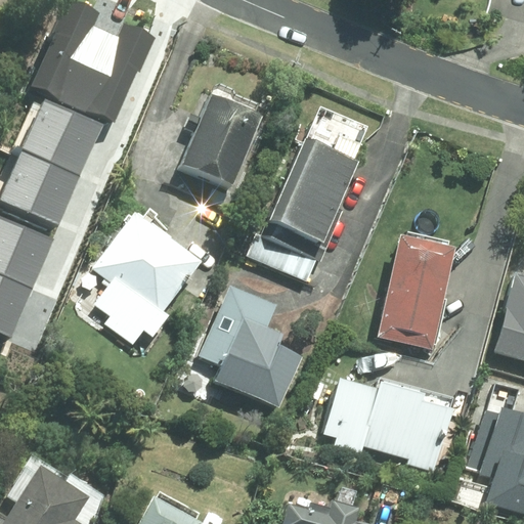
[(90,86),(99,63),(85,58),(77,80),(90,86)]
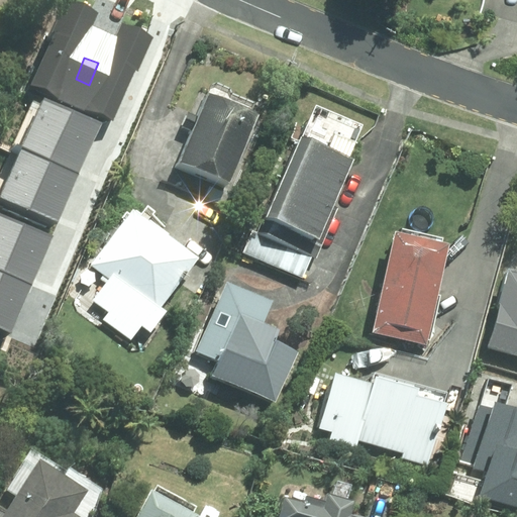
[(251,120),(205,99),(196,119),(188,115),(182,128),(190,132),(175,168),(222,188),(251,120)]
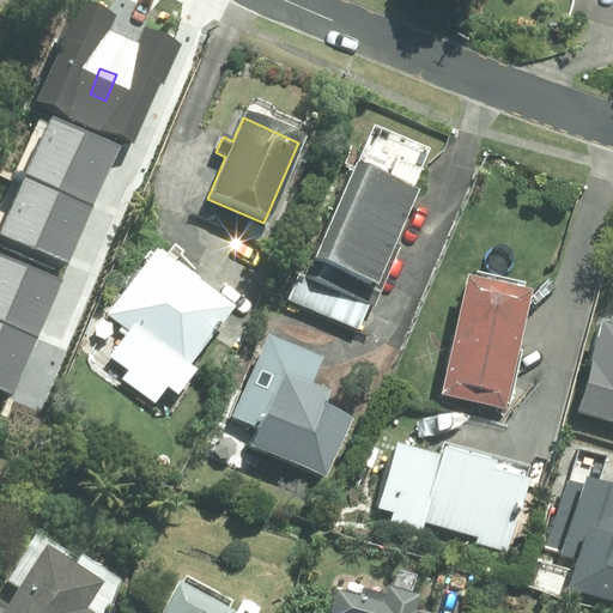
[(368,307),(418,190),(354,163),(313,260),(305,256),(299,269),(299,268),(285,302),(354,331),(365,307),(368,307)]
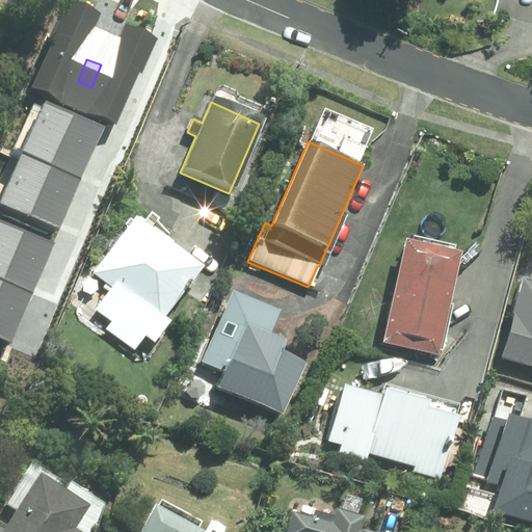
[(48,247),(87,244),(85,220),(75,221),(74,209),(71,210),(70,197),(83,196),(81,180),(75,181),(74,173),(67,174),(67,167),(33,171),(34,181),(14,183),(20,248),(48,245),(48,247)]
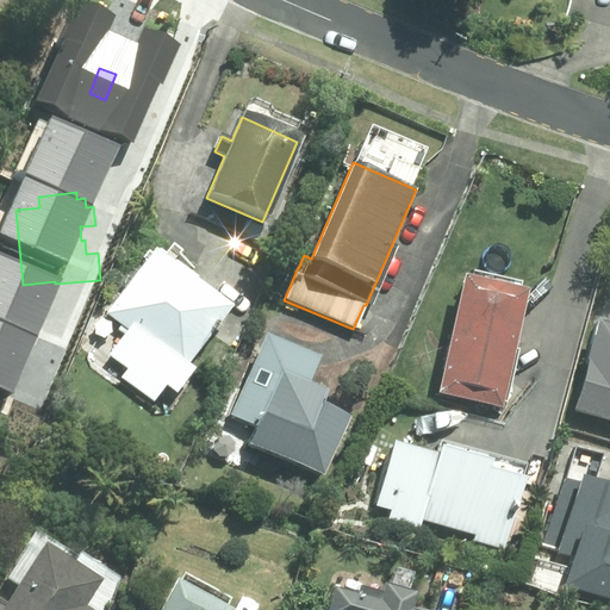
[(241,234),(259,241),(265,228),(247,219),(241,234)]
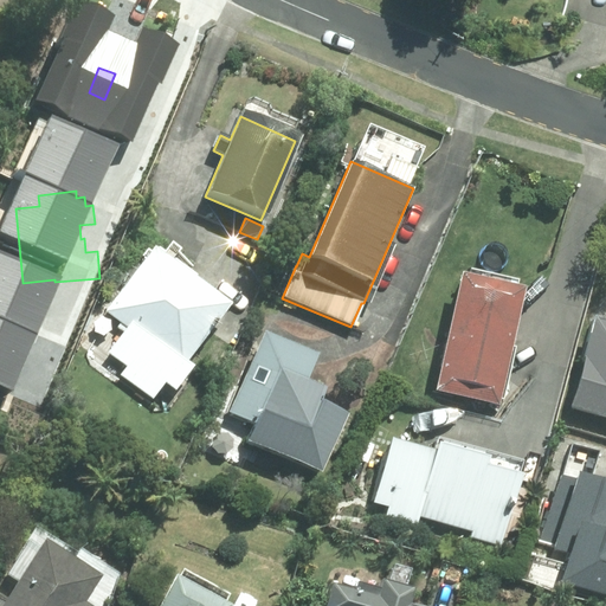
[(118,375),(152,400),(165,384),(178,393),(197,367),(188,362),(233,302),(155,244),(104,313),(126,327),(105,353),(124,368),(118,375)]
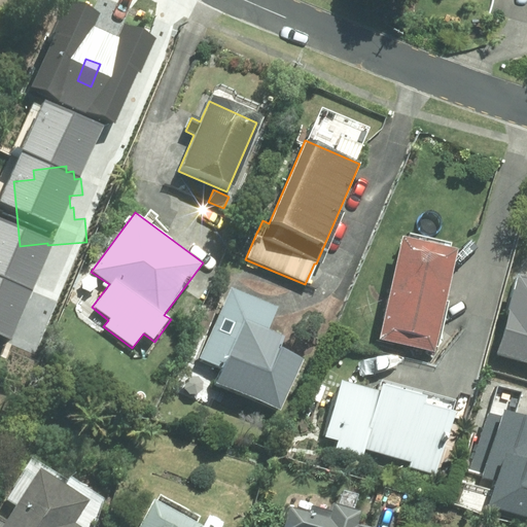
[(403,241),(380,344),(435,356),(458,253),(403,241)]
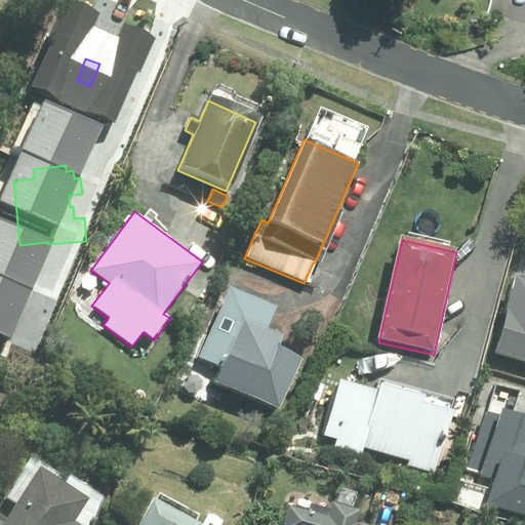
[(495,354),(524,361),(524,278),(517,276),(495,354)]
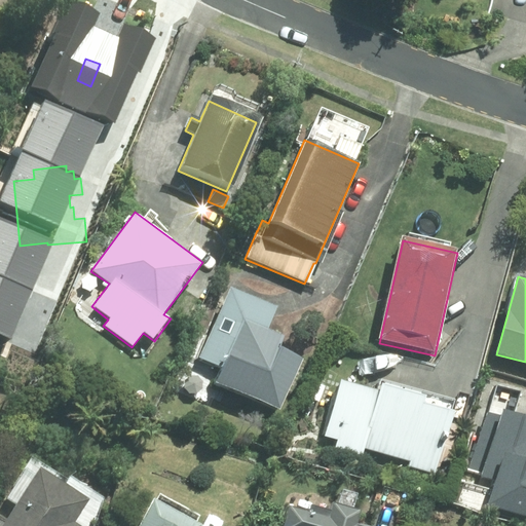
[(269,328),(277,306),(231,286),(199,358),(223,368),(217,382),(279,410),(302,357),(282,348),(287,336),(269,328)]
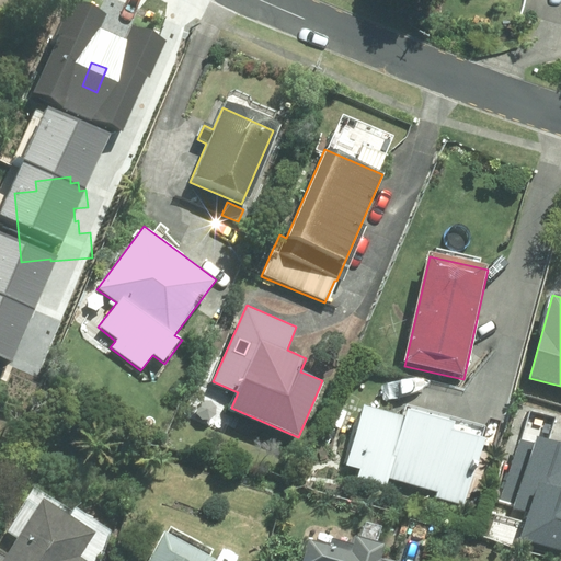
[(432,501),(459,508),(467,480),(476,482),(487,444),(453,435),(455,426),(407,414),(404,420),(363,408),(343,478),(384,490),(386,482),(434,495),(432,501)]
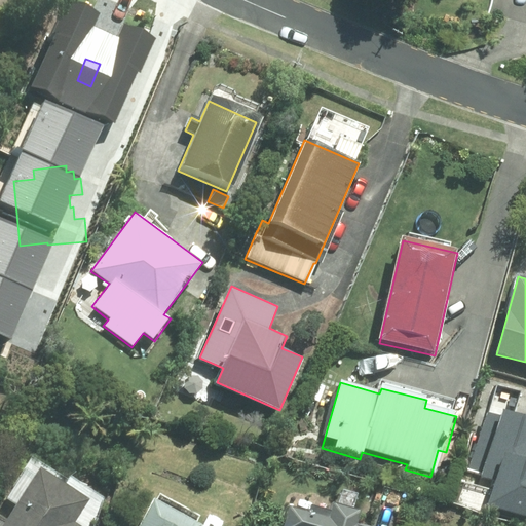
[(0,525),(81,525),(76,522),(90,500),(38,466),(0,525)]
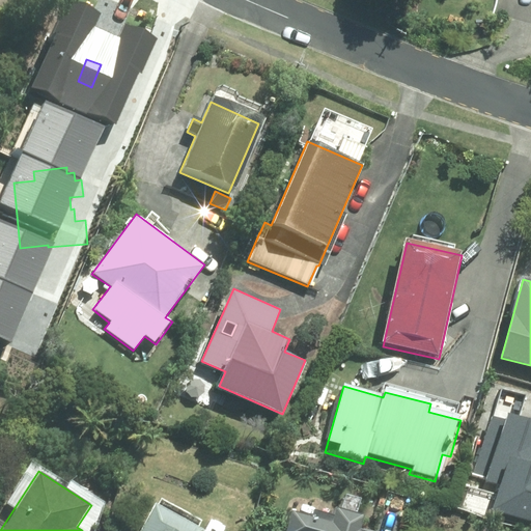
[(203,530),(158,504),(142,530),(203,530)]
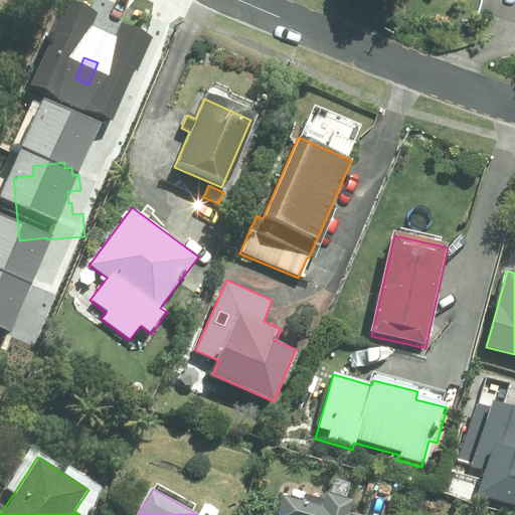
[(352,514),(357,502),(330,494),(327,502),(308,497),(306,503),(287,497),(281,514),(352,514)]
